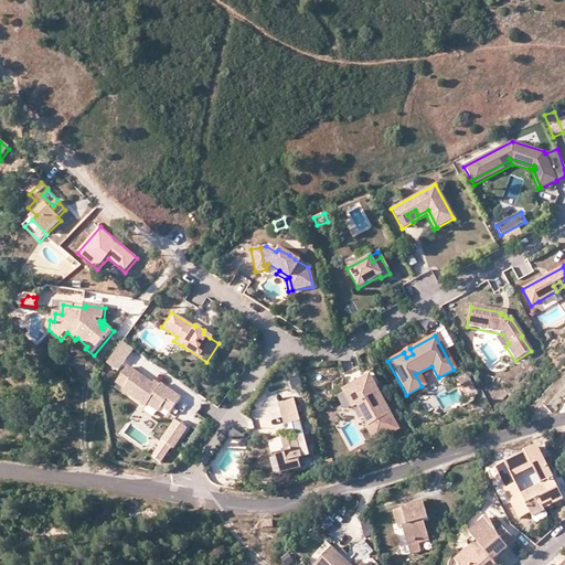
[(117,374),(134,350),(123,342),(106,366),(117,374)]
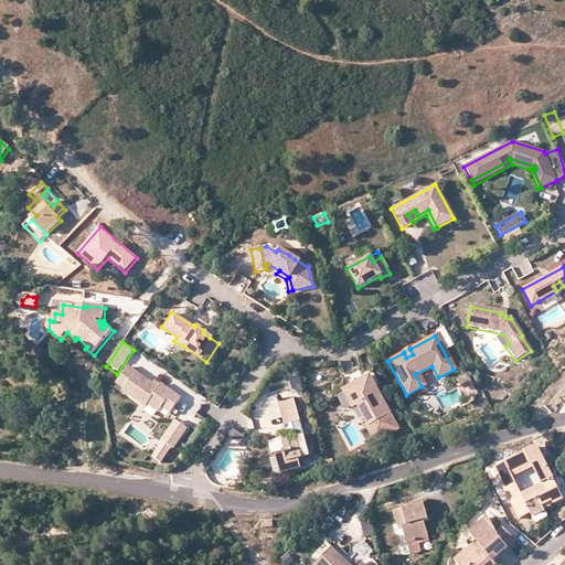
[(409,349),(411,349),(409,347),(402,351),(403,353),(404,352),(406,358),(413,354),(409,349)]
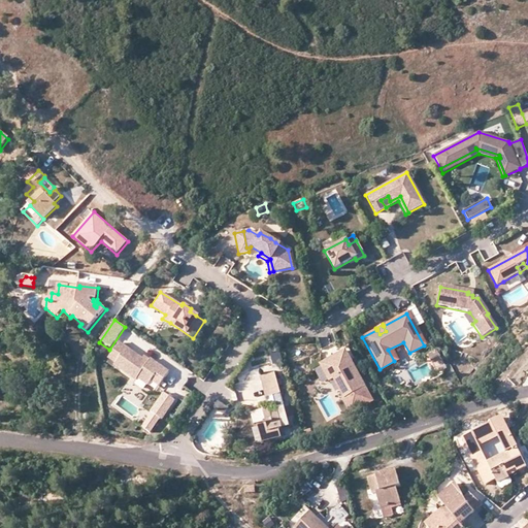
[(117,341),(105,356),(112,361),(111,363),(133,378),(135,376),(145,384),(149,378),(157,385),(166,370),(147,358),(144,361),(139,358),(117,341)]
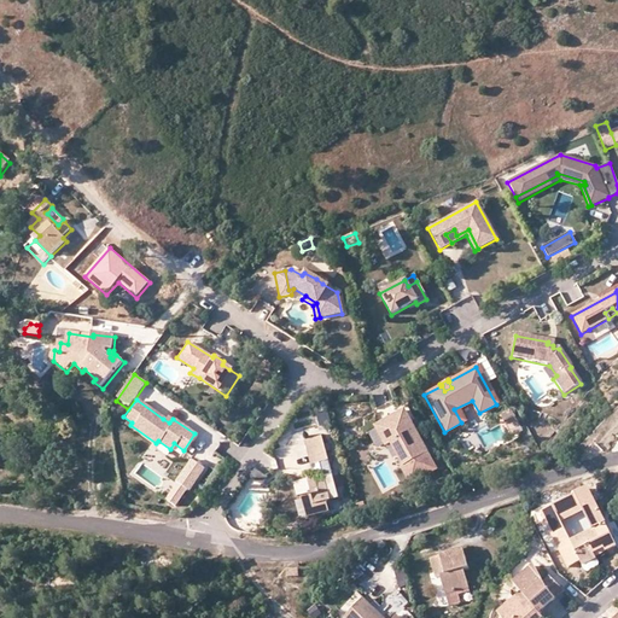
[(377,426),(388,447),(392,443),(406,466),(429,453),(406,410),(377,426)]
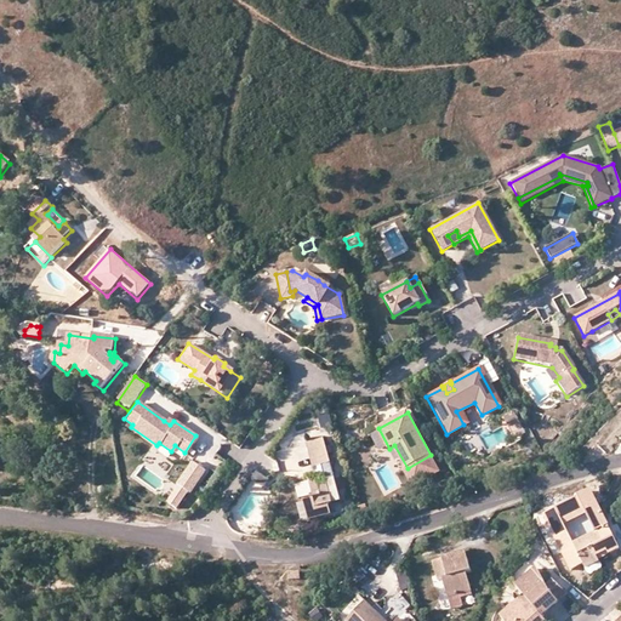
[(512,431),(518,427),(511,412),(501,419),(512,439),(516,437),(512,431)]
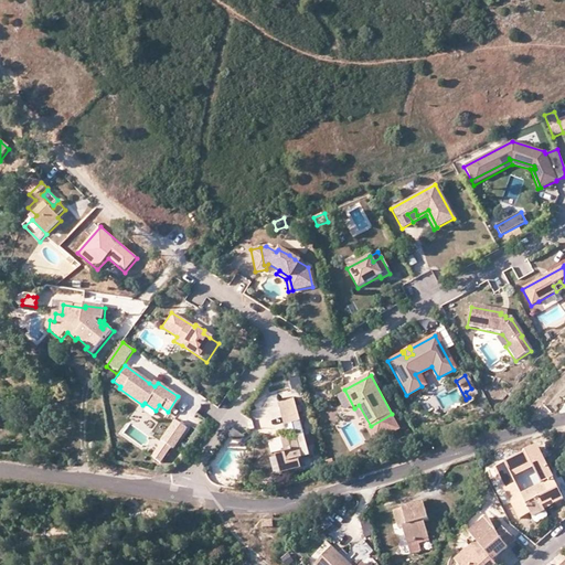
[(475,394),(471,388),(466,392),(469,397),(475,394)]
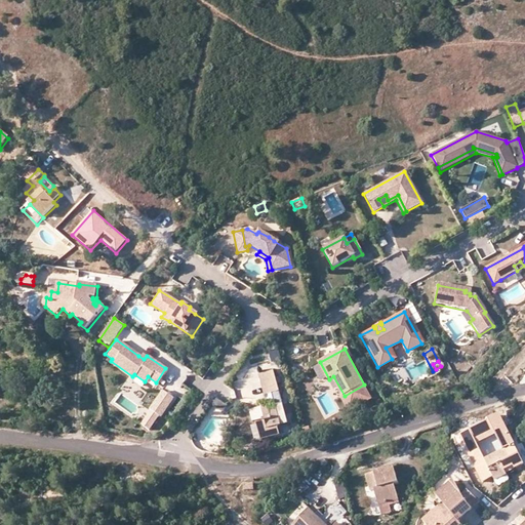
[(271,372),(257,376),(263,397),(269,395),(275,393),(276,393),(271,372)]
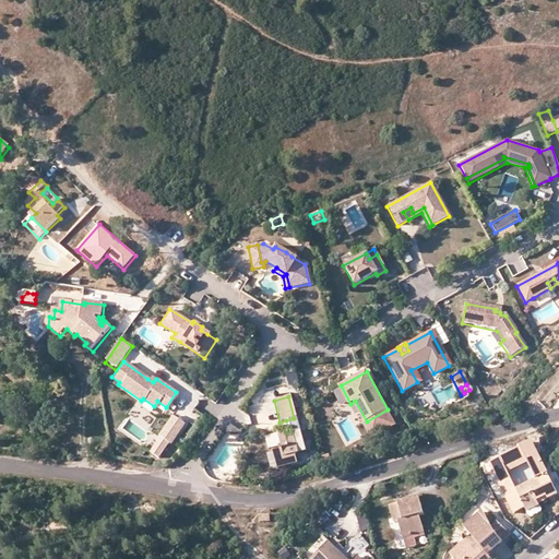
[(205,413),(212,404),(203,397),(197,407),(205,413)]
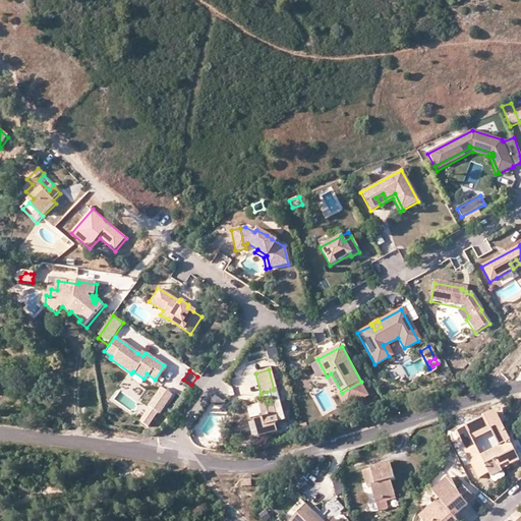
[(369,396),(361,382),(342,393),(339,394),(347,408),(369,396)]
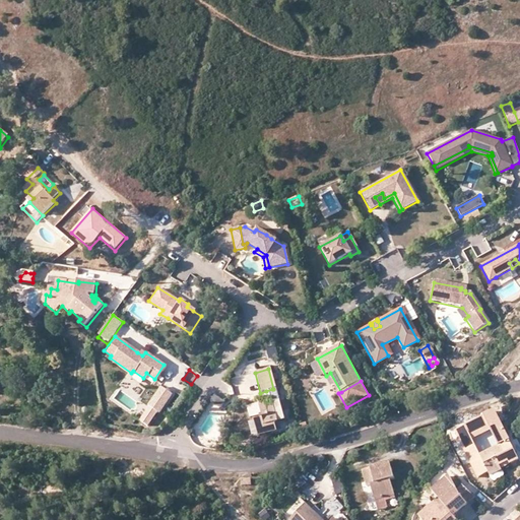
[(147,405),(150,407),(157,412),(159,413),(174,394),(160,386),(147,405)]
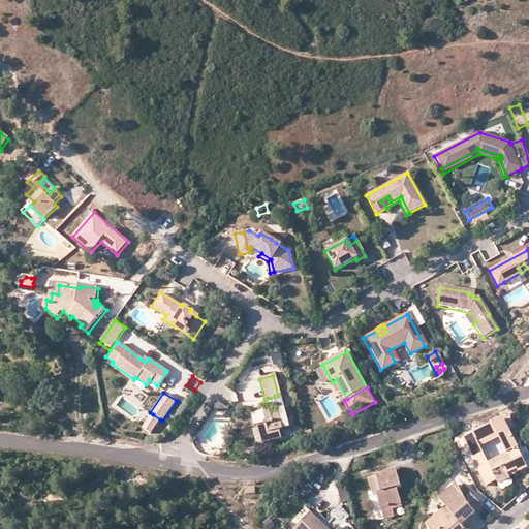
[(279,402),(276,401),(273,405),(259,408),(263,426),(255,428),(259,445),(279,440),(277,432),(287,429),(280,403),(279,402)]
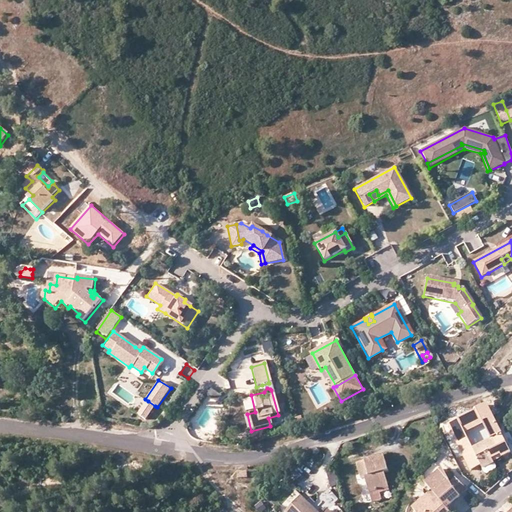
[(138,415),(145,420),(155,406),(148,401),(138,415)]
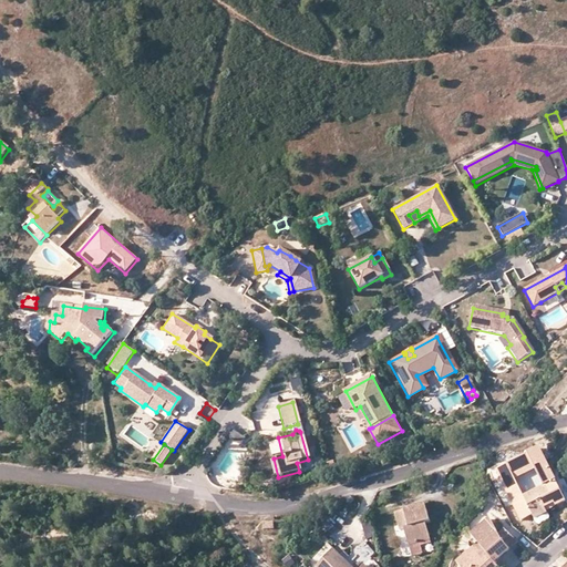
[(536,471),(545,488),(557,483),(557,482),(540,449),(528,454),(529,457),(536,471)]
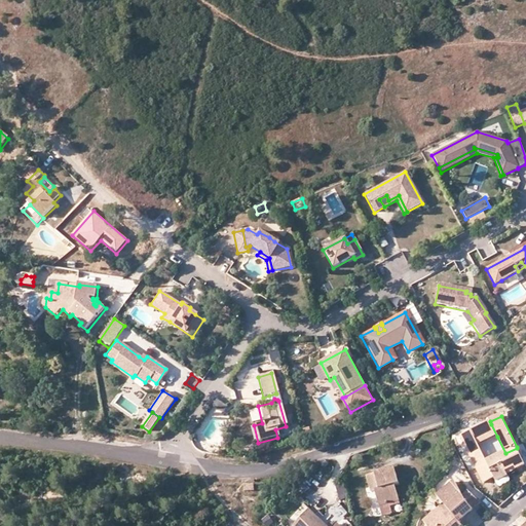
[(491,424),(472,434),(479,447),(497,437),(491,424)]
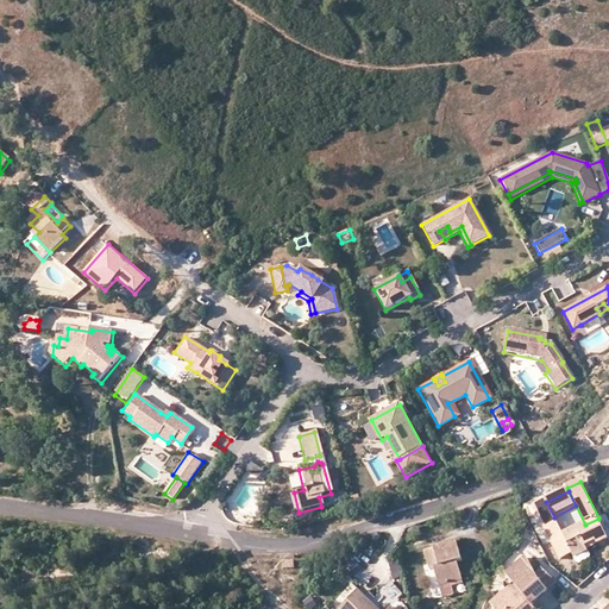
[(333,503),(331,494),(319,497),(321,507),(333,503)]
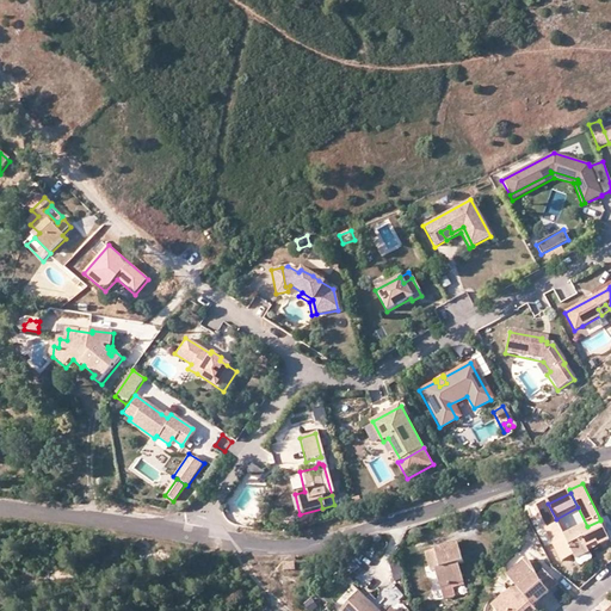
[(563,562),(575,556),(563,532),(556,519),(548,504),(537,510),(563,562)]
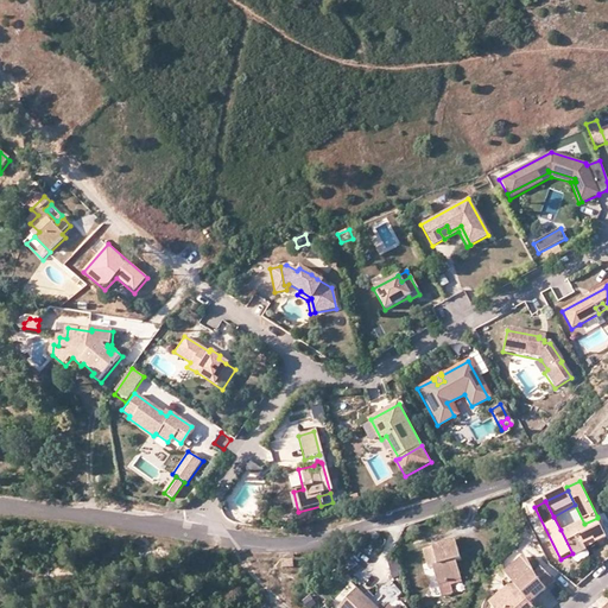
[(158,520),(192,523),(192,513),(159,512),(158,520)]
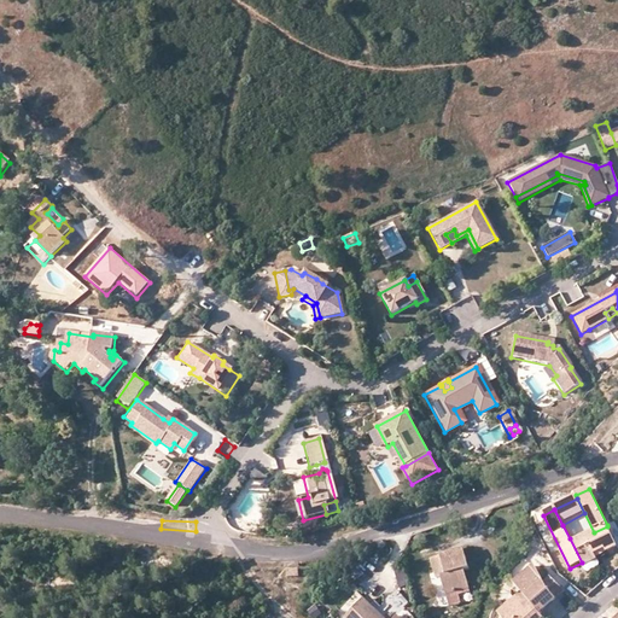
[(599,560),(596,558),(595,554),(605,549),(606,553),(617,547),(607,526),(594,532),(584,537),(582,532),(570,538),(582,563),(584,567),(599,560)]
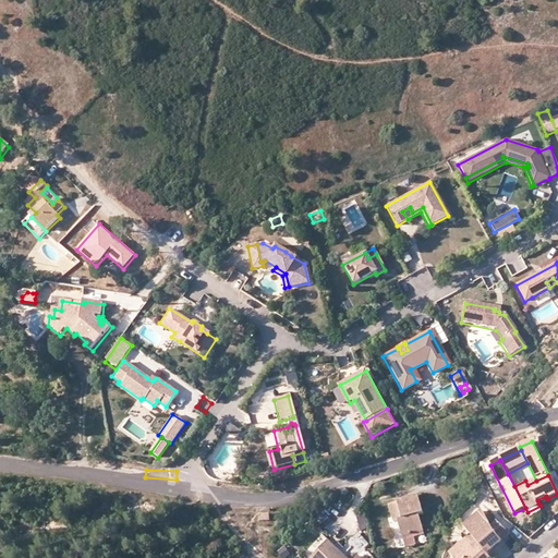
[(419,497),(389,505),(393,523),(398,521),(403,536),(424,531),(420,516),(423,514),(419,497)]
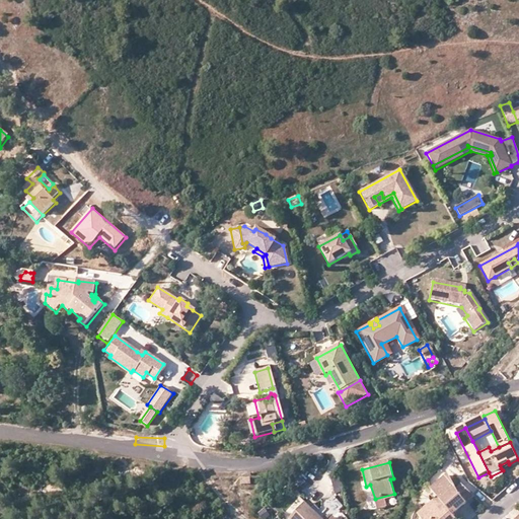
[(504,474),(503,470),(491,476),(492,479),(494,480),(503,476),(504,474)]
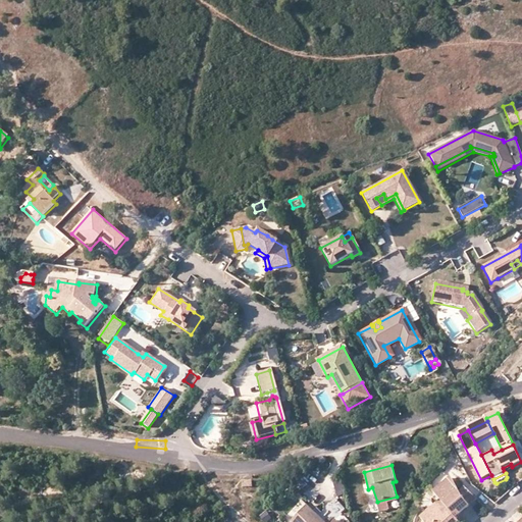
[(458,521),(456,518),(477,501),(464,491),(458,496),(453,478),(435,493),(441,502),(421,518),(424,521),(458,521)]
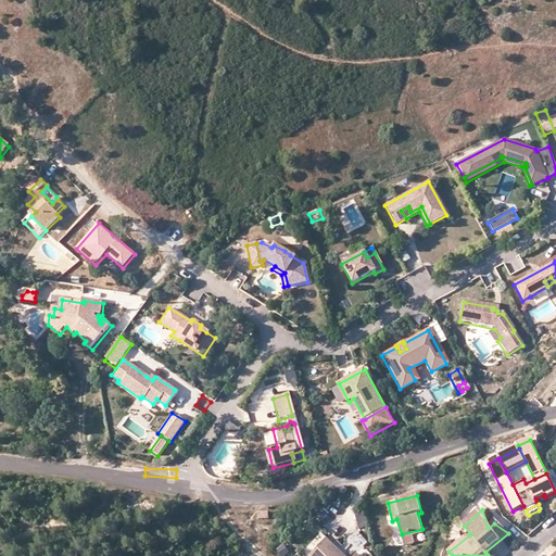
[(422,531),(422,529),(402,534),(404,543),(415,541),(413,534),(422,531)]
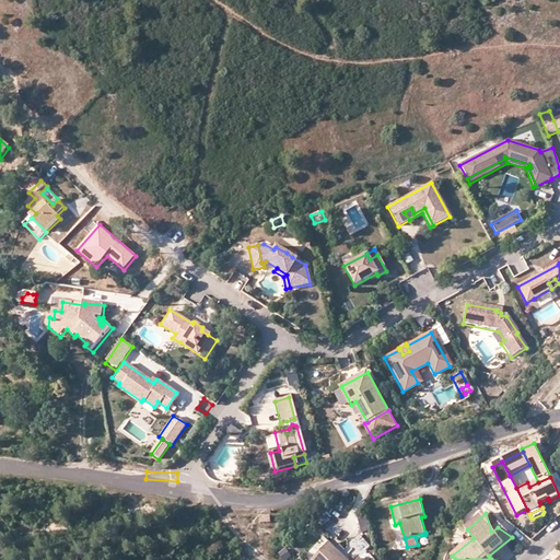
[(348,553),(345,551),(339,557),(341,559),(358,559),(360,559),(371,547),(360,537),(352,544),(353,548),(348,553)]
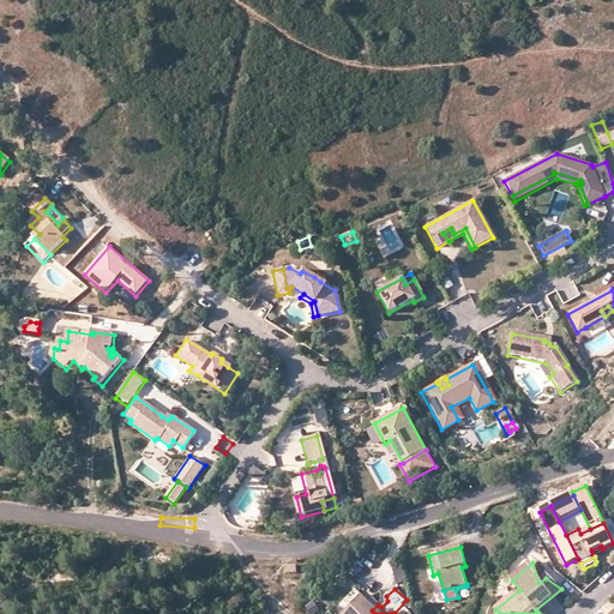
[(368,603),(361,596),(343,613),(374,613),(372,611),(378,605),(372,599),(368,603)]
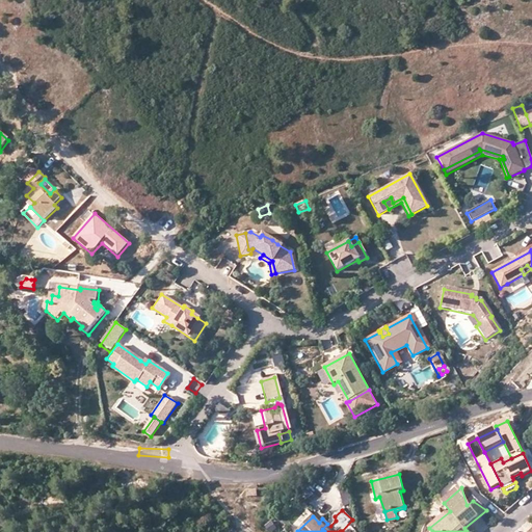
[(269,531),(273,531),(278,529),(273,521),(265,525),(269,531)]
